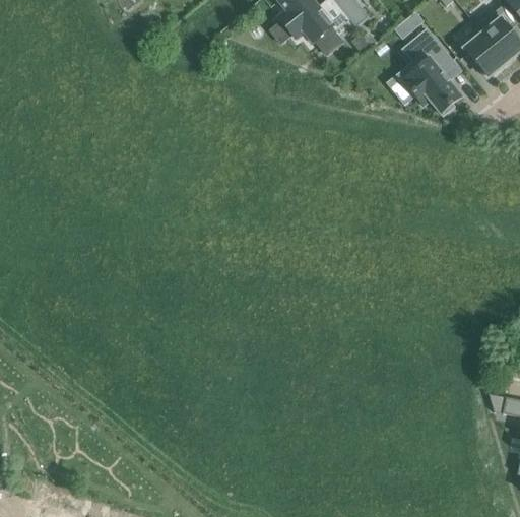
[(277,0),(287,12),(279,18),(294,37),(302,29),(312,43),(331,26),(335,31),(349,19),(333,0),(325,0),(317,7),(311,0),(277,0)]
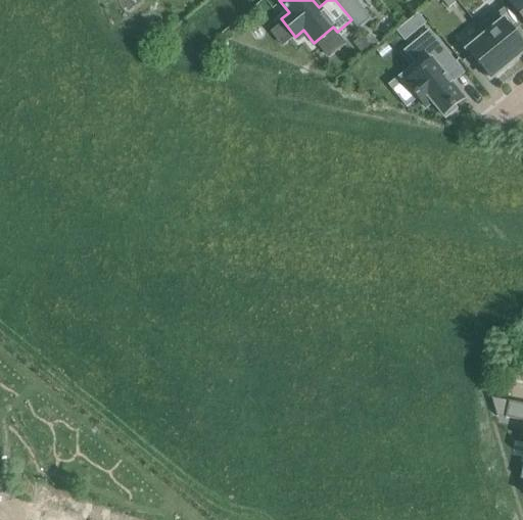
[(335,0),(351,19),(358,28),(371,17),(357,0),(335,0)]
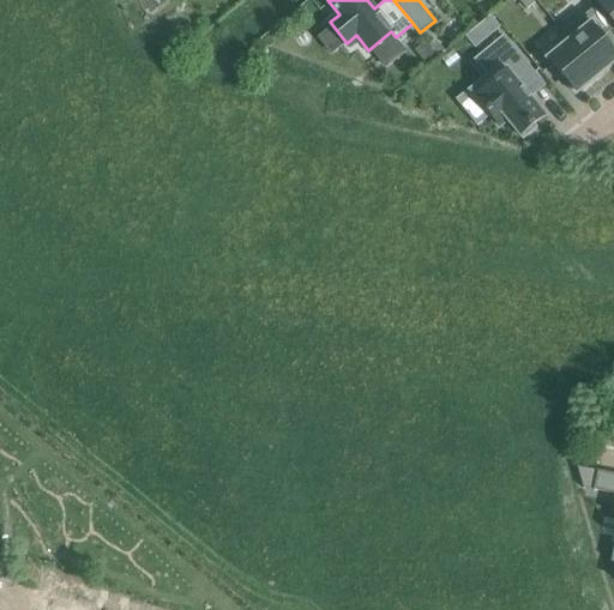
[(599,0),(613,19),(613,0),(599,0)]
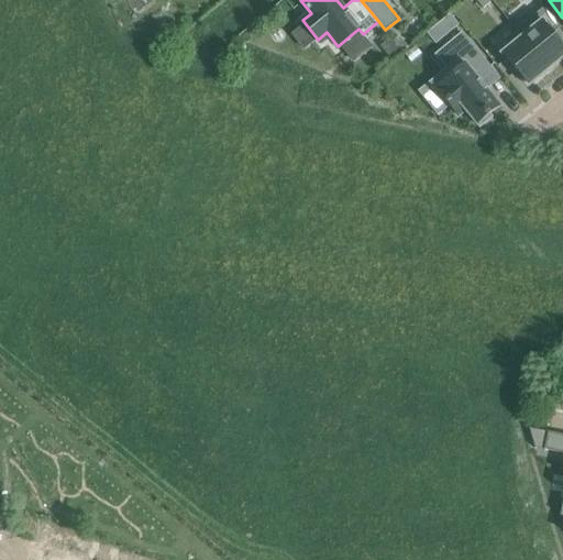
[(515,30),(518,33),(520,32),(548,66),(562,54),(562,43),(553,31),(562,23),(545,3),(515,30)]
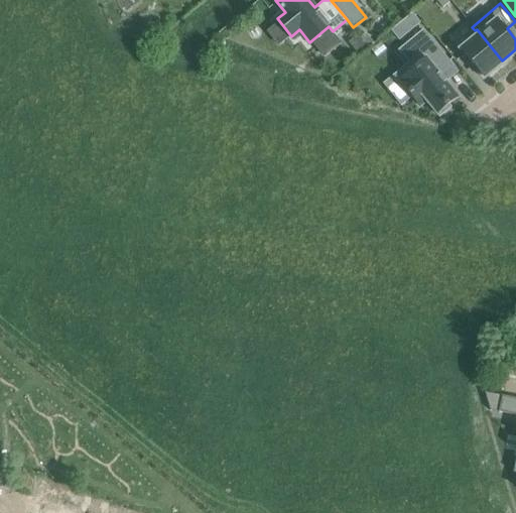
[(414,9),(402,19),(410,29),(422,19),(414,9)]
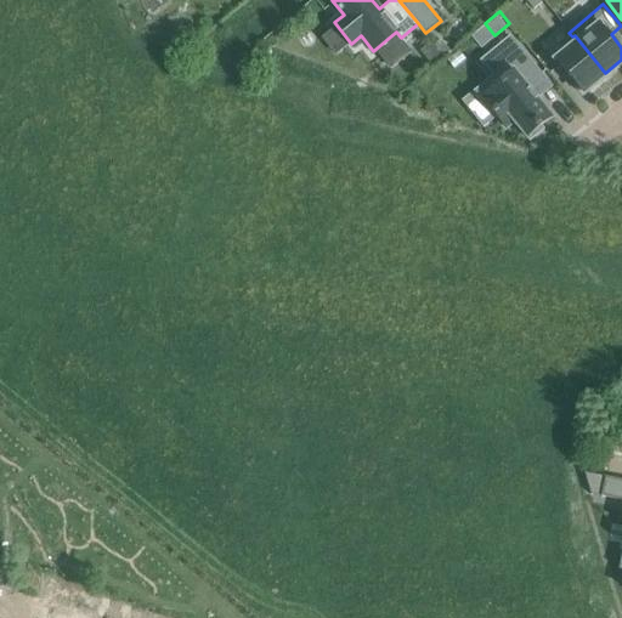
[(441,38),(451,50),(458,44),(450,32),(441,38)]
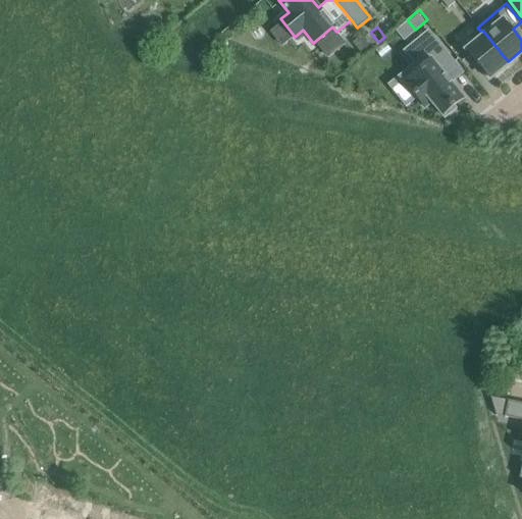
[(451,81),(446,74),(457,65),(427,30),(404,50),(420,69),(405,83),(424,106),(431,100),(444,115),(456,105),(454,103),(462,96),(451,81)]
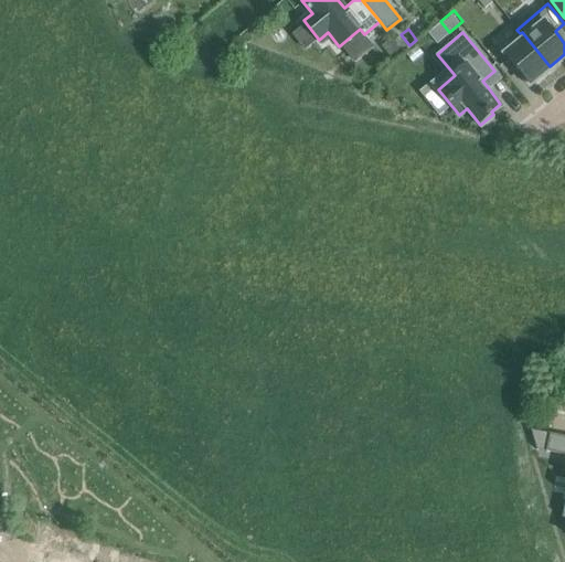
[(501,49),(530,83),(550,66),(522,32),(520,33),(501,49)]
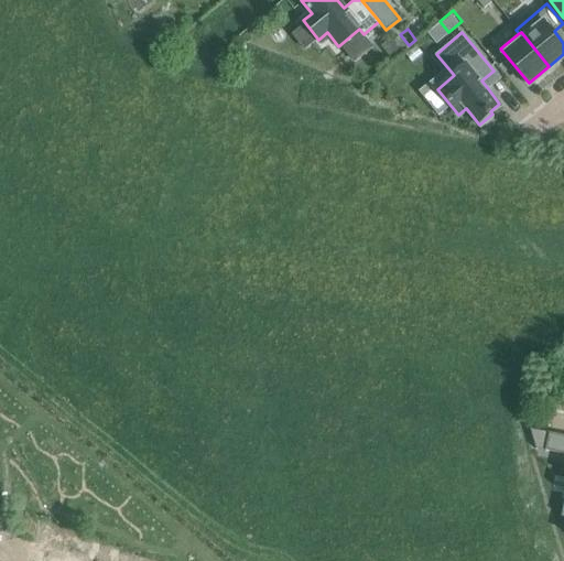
[(392,36),(382,44),(393,57),(403,50),(394,40),(392,36)]
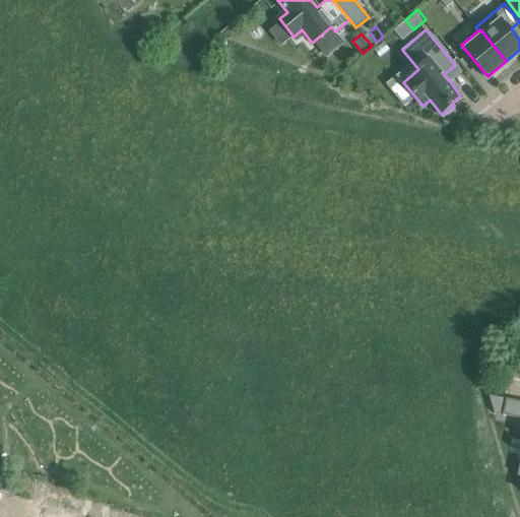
[(519,399),(503,396),(500,412),(519,416),(519,399)]
